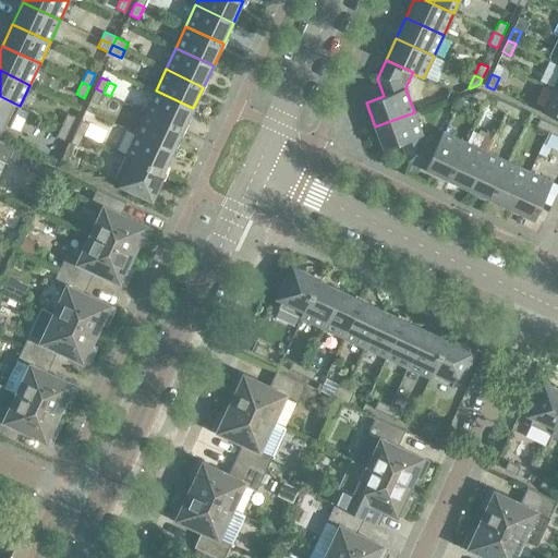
[(98,105),(104,93),(96,88),(91,100),(98,105)]
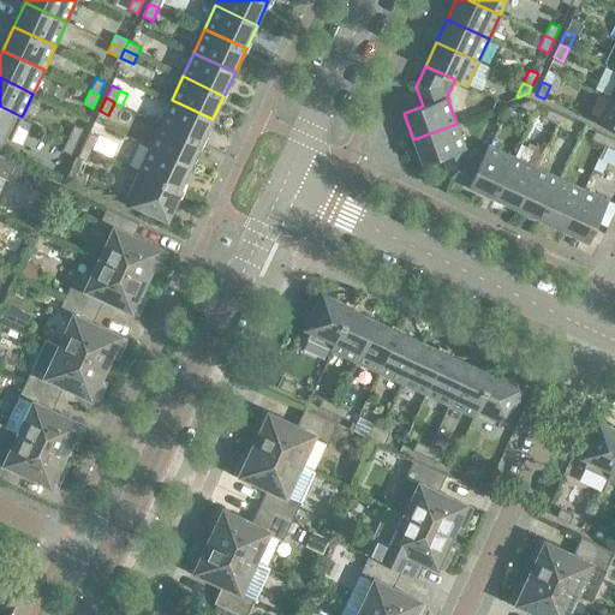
[(614,131),(614,100),(609,97),(597,124),(614,131)]
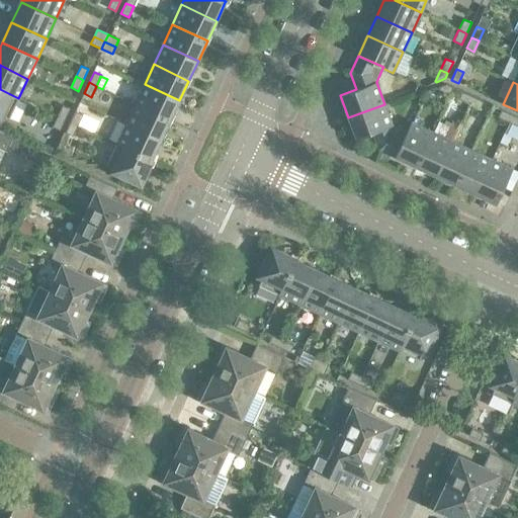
[(179,100),(145,84),(135,104),(170,120),(179,100)]
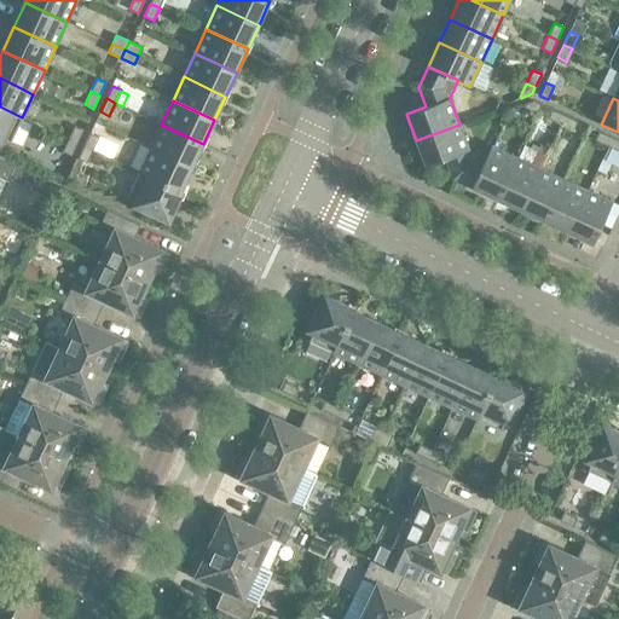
[(537,114),(541,104),(533,100),(524,104),(522,106),(537,114)]
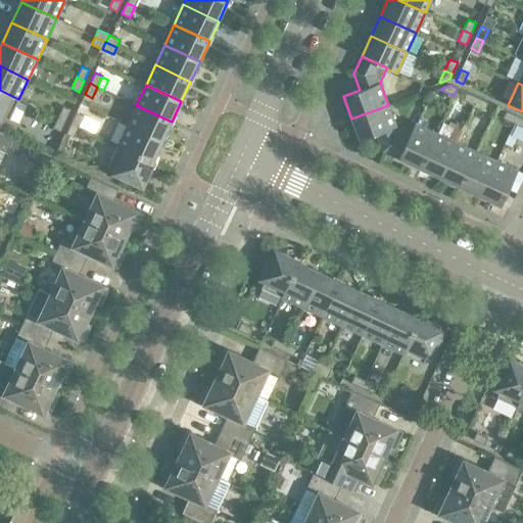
[(9,120),(18,99),(0,90),(0,120),(1,121),(3,117),(9,120)]
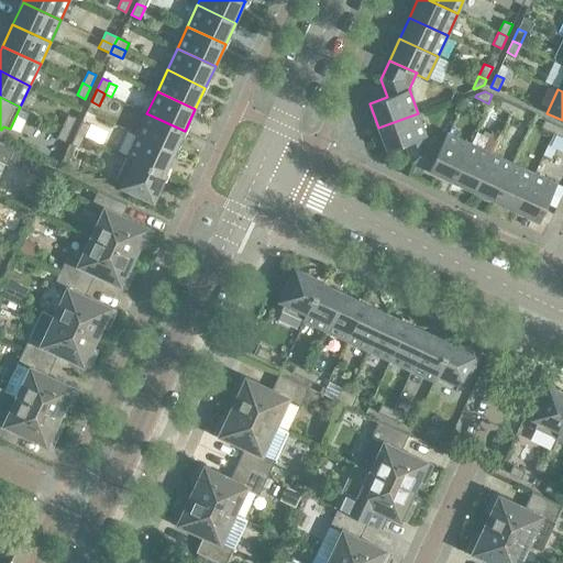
[(498,108),(509,113),(514,105),(501,99),(498,108)]
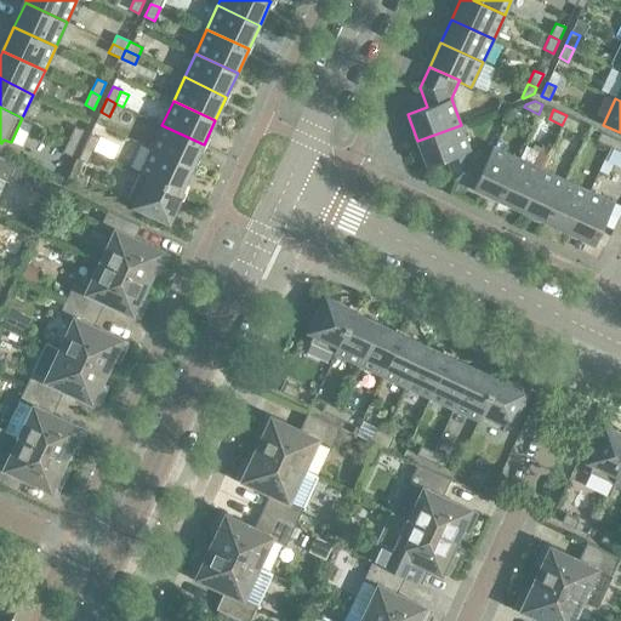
[(575,131),(580,121),(567,115),(562,125),(575,131)]
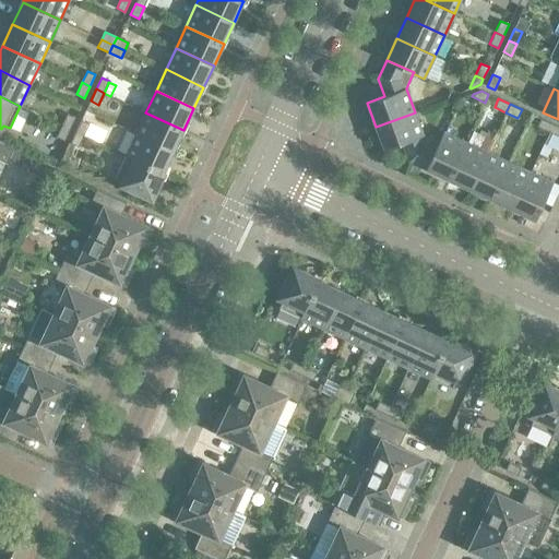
[(174,151),(183,130),(145,113),(135,133),(174,151)]
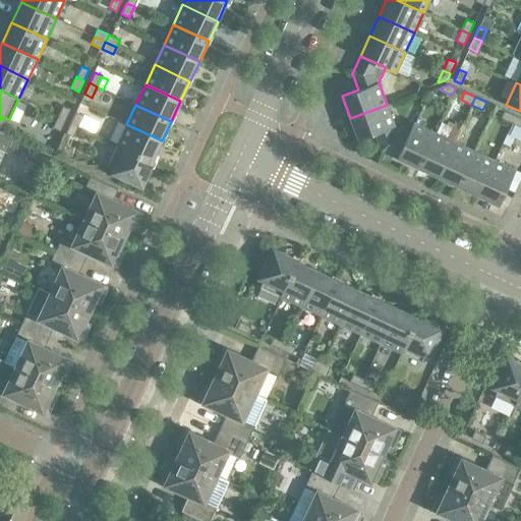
[(394,126),(387,105),(350,118),(358,139),(374,133),(381,151),(397,158),(408,133),(394,126)]
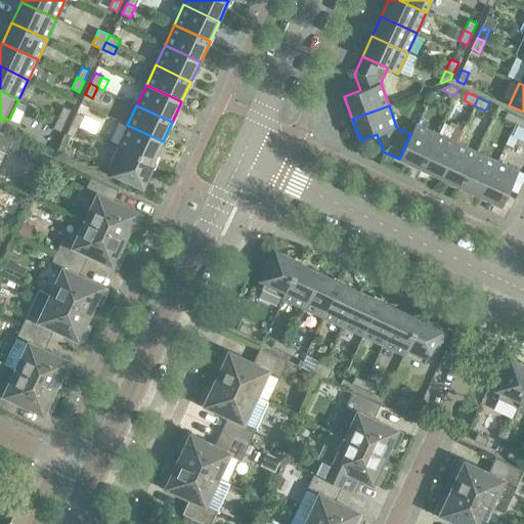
[(413,105),(406,119),(413,123),(421,110),(413,105)]
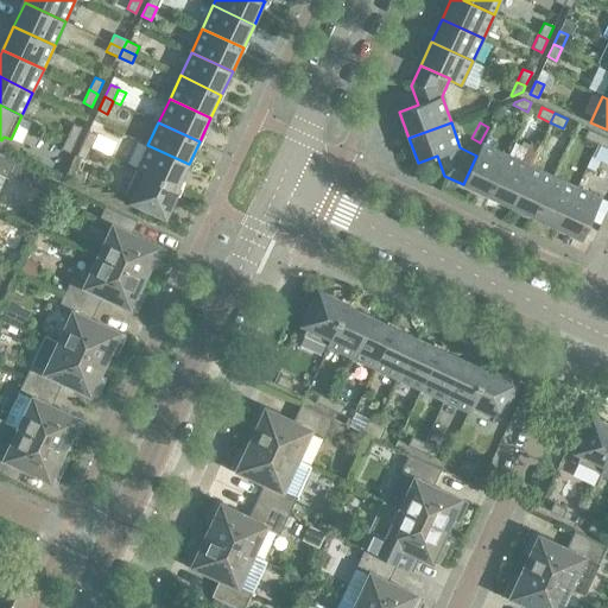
[(76,140),(82,127),(74,124),(68,137),(76,140)]
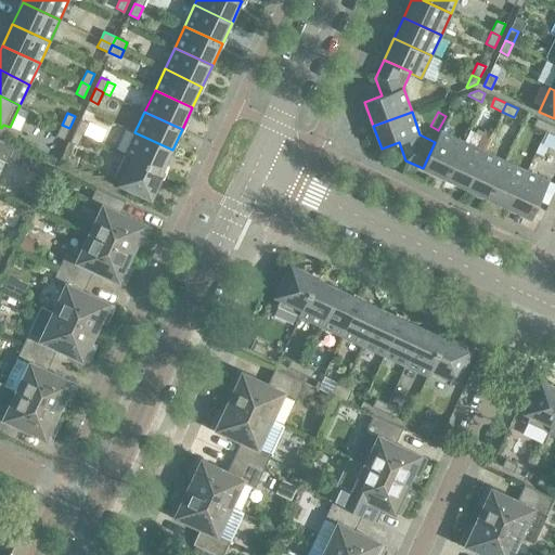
[(549,124),(537,118),(533,126),(544,131),(549,124)]
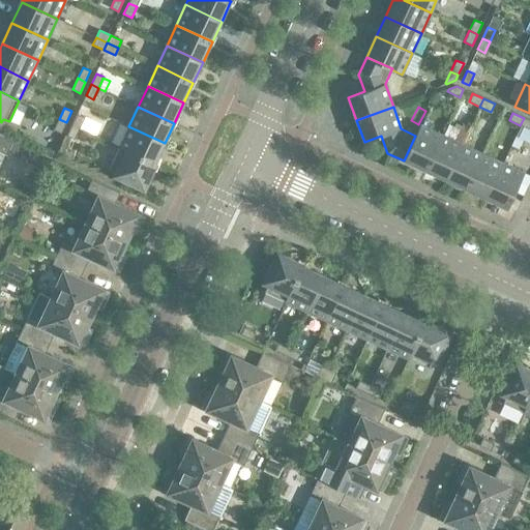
[(85,117),(77,114),(71,125),(80,128),(85,117)]
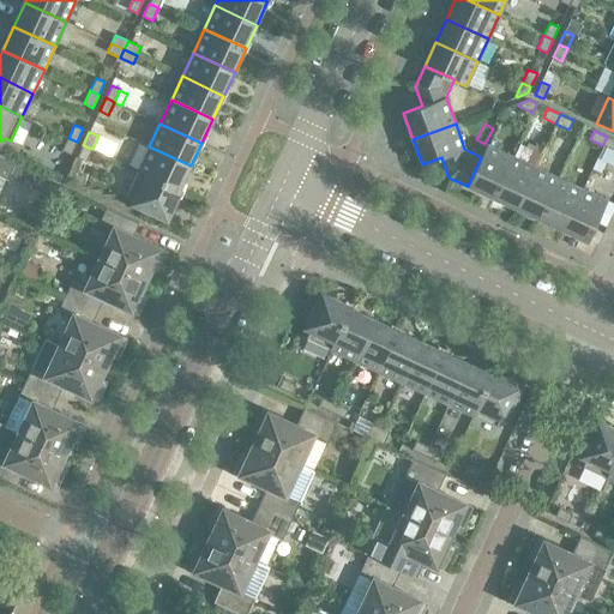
[(613,139),(607,137),(602,145),(613,150),(613,139)]
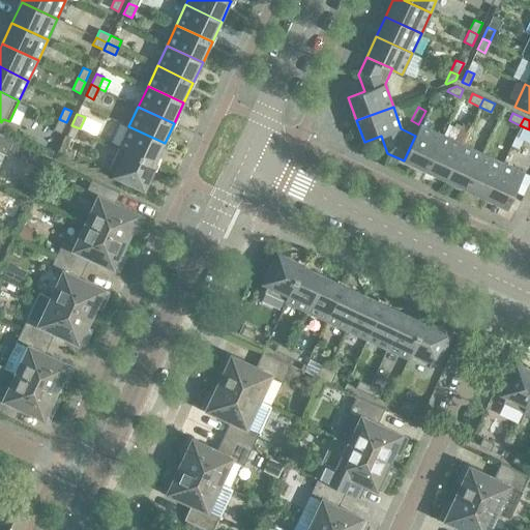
[(61,134),(66,122),(59,119),(54,129),(61,134)]
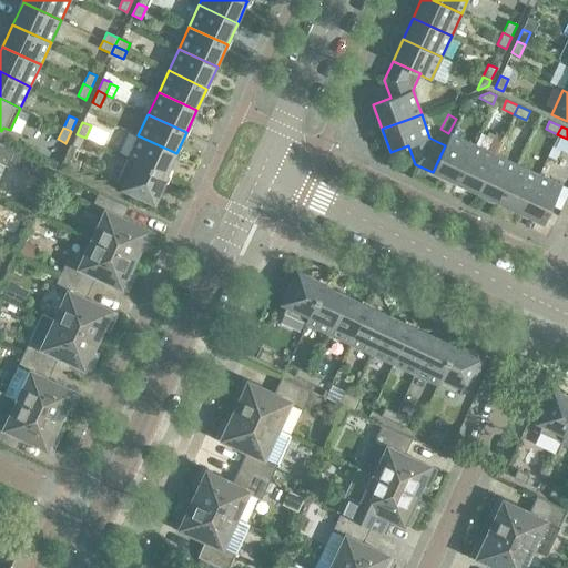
[(80,150),(85,138),(77,134),(71,145),(80,150)]
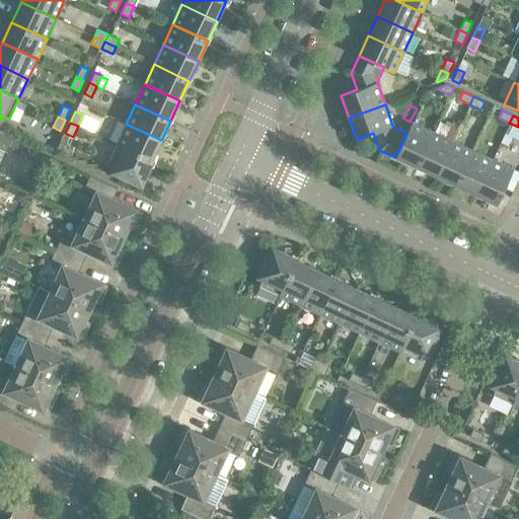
[(417,167),(433,132),(412,123),(406,133),(395,157),(417,167)]
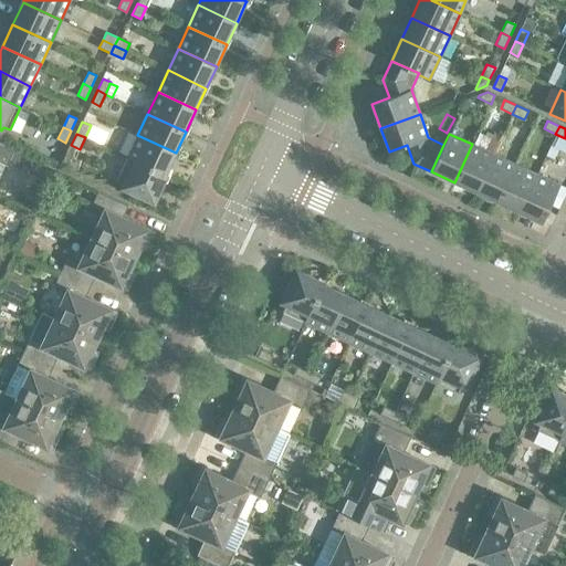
[(166,175),(166,174),(176,153),(137,135),(127,157),(166,175)]
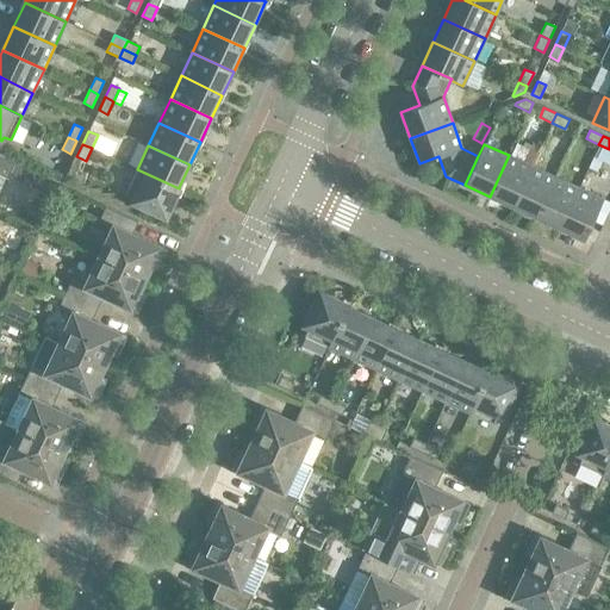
[(512,207),(531,166),(509,155),(490,197),(512,207)]
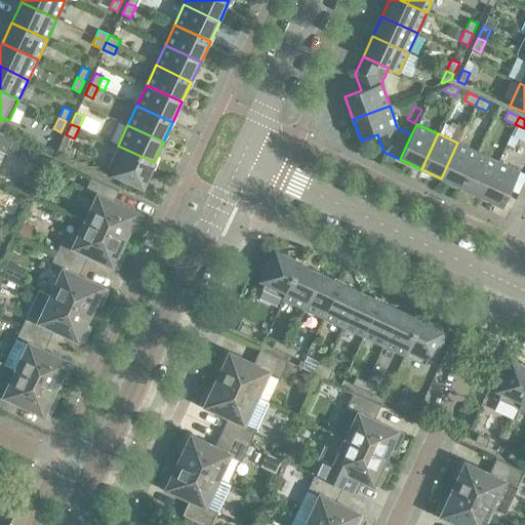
[(0,150),(6,154),(12,140),(0,134),(0,150)]
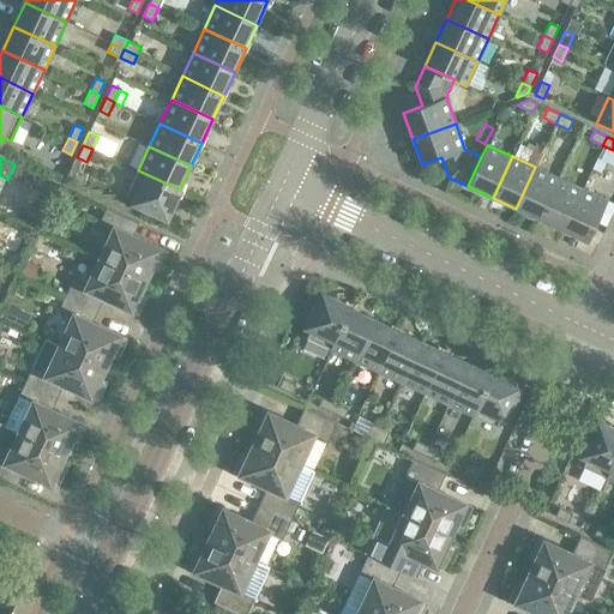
[(599,158),(593,170),(601,175),(607,162),(599,158)]
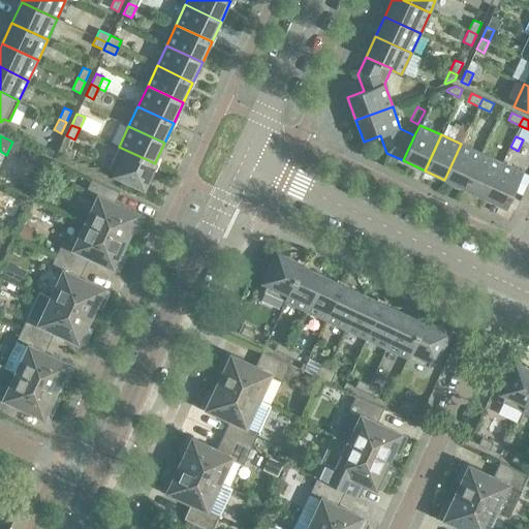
[(465,189),(481,153),(461,144),(444,180),(465,189)]
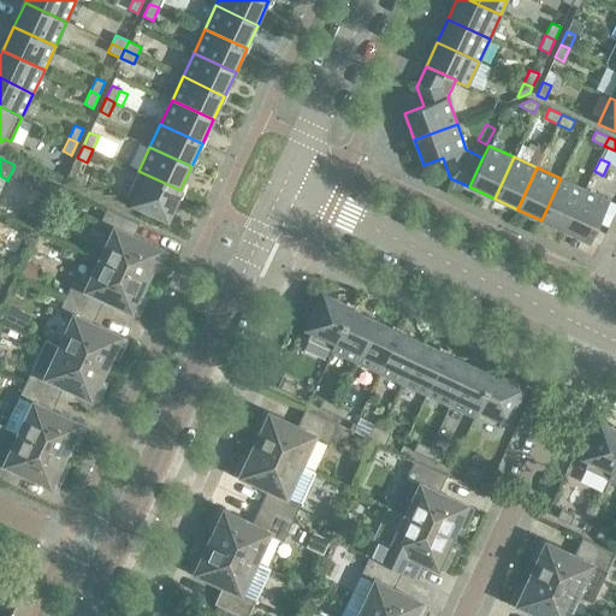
[(183,190),(181,189),(181,190),(138,171),(128,196),(134,199),(132,203),(169,220),(183,190)]
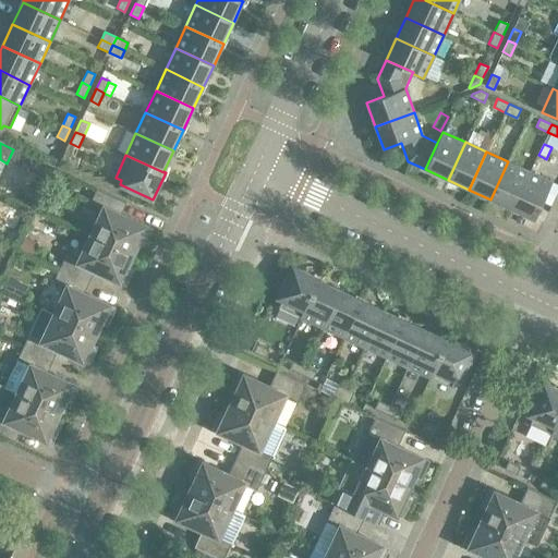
[(511,209),(529,172),(508,161),(490,199),(511,209)]
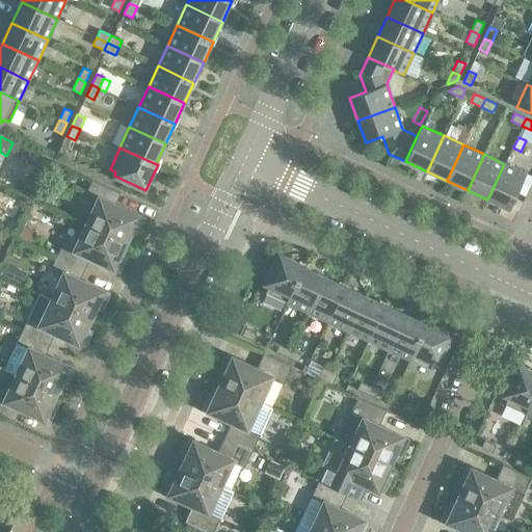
[(526,174),(504,164),(487,200),(509,210),(526,174)]
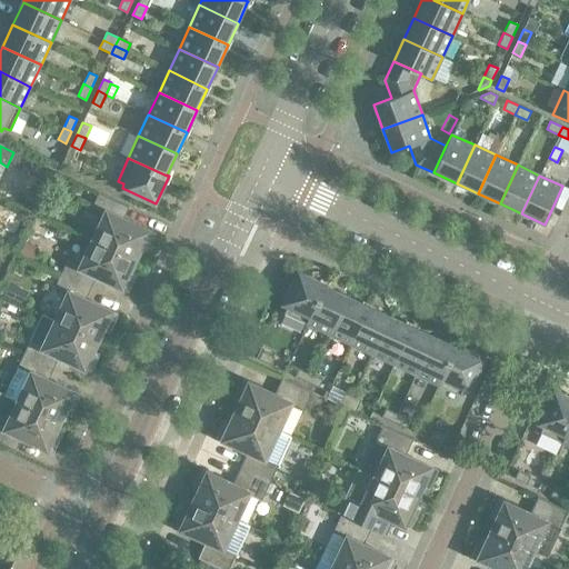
[(148,231),(122,219),(123,218),(122,217),(127,208),(128,208),(129,207),(98,192),(92,206),(106,212),(92,240),(135,259),(140,247),(145,249),(152,233),(148,232),(148,231)]
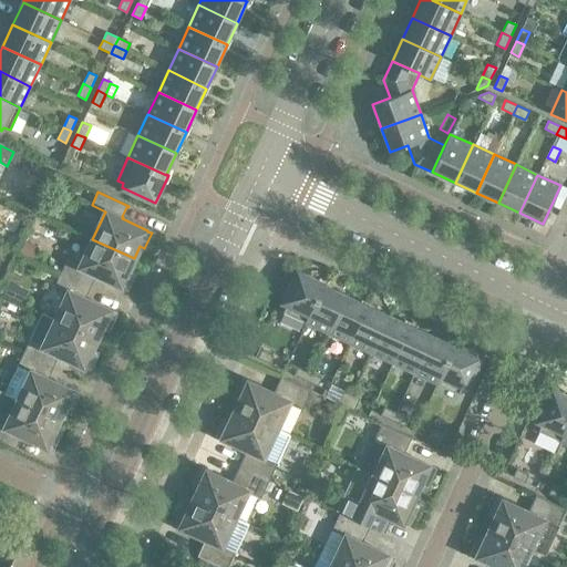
[(129,271),(134,258),(92,239),(80,266),(66,260),(60,272),(91,287),(91,286),(90,286),(94,276),(95,277),(95,275),(121,287),(122,286),(126,288),(133,272),(129,271)]
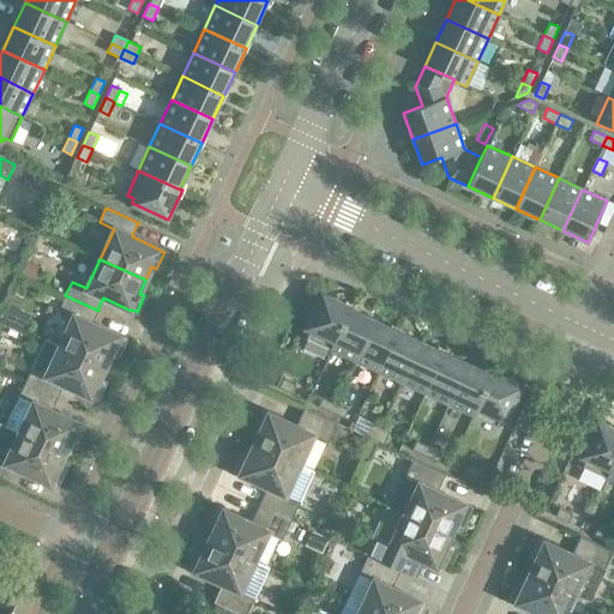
[(29,260),(23,274),(34,278),(40,265),(29,260)]
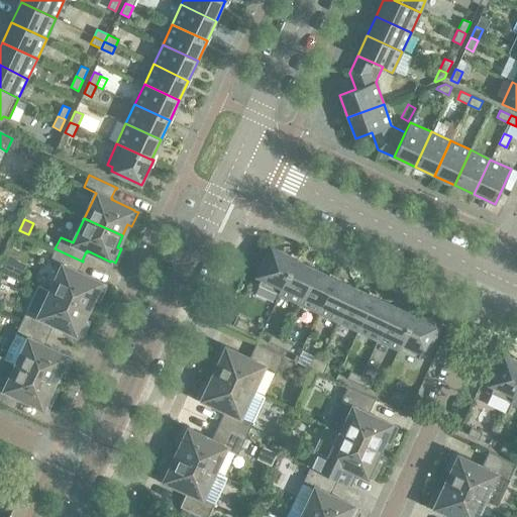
[(279,295),(296,257),(272,246),(257,278),(261,279),(259,285),(279,295)]
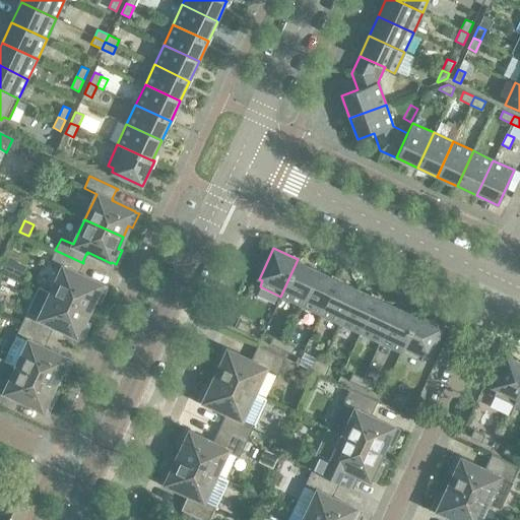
[(82,264),(83,263),(55,250),(50,262),(62,268),(51,293),(88,311),(94,300),(99,301),(105,287),(101,285),(101,284),(78,274),(78,272),(77,272),(81,263),(82,264)]
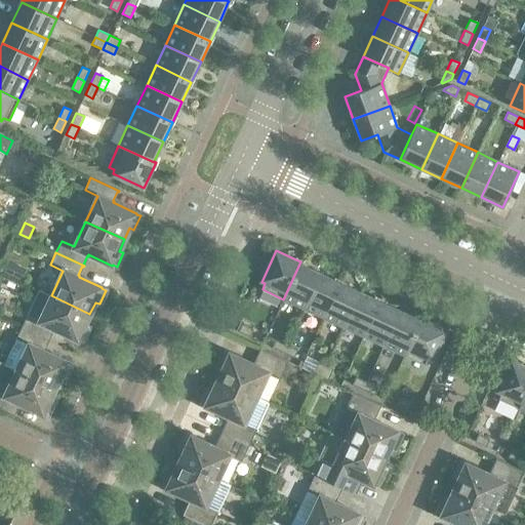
[(6,259),(1,271),(9,275),(14,264),(6,259)]
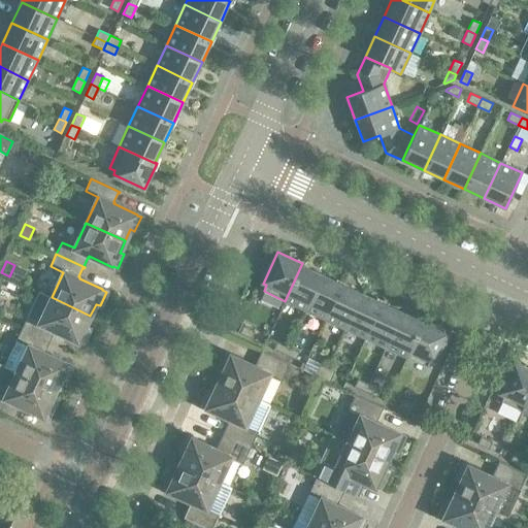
[(305,310),(322,274),(302,266),(303,264),(302,263),(285,301),(305,310)]
